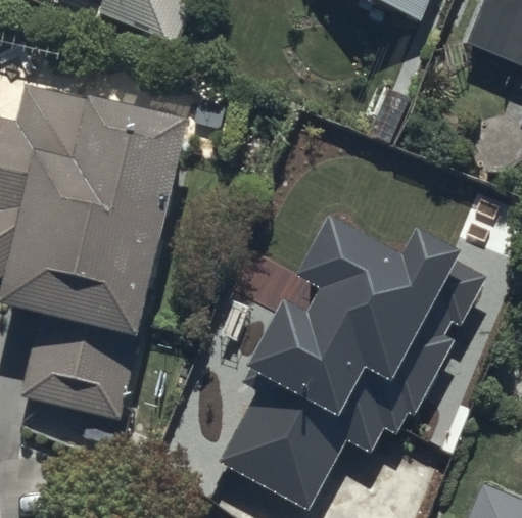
[(98,0),(94,10),(174,42),(190,0),(98,0)]
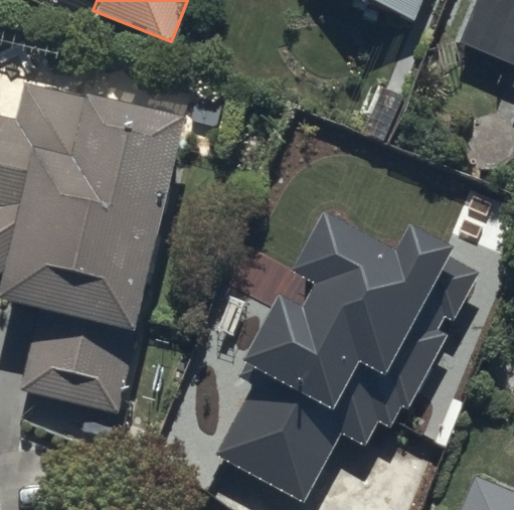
[(367,0),(415,20),(423,0),(367,0)]
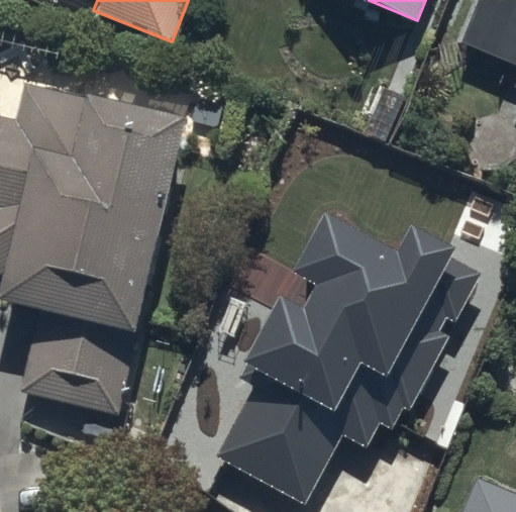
[(515,0),(478,0),(461,40),(515,62),(515,0)]
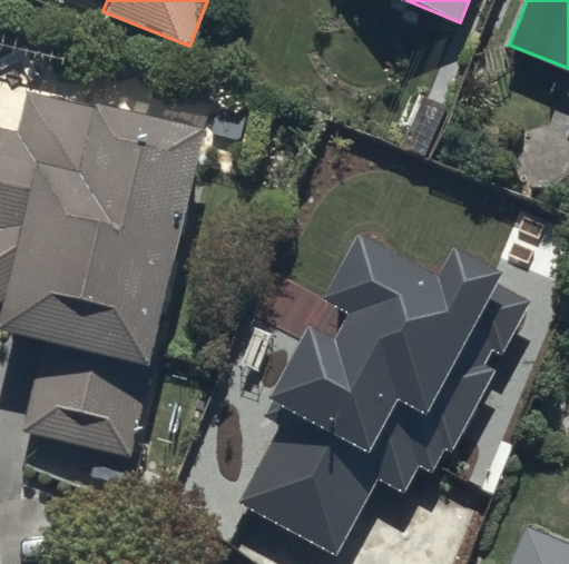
[(130,456),(202,122),(99,94),(95,110),(0,82),(0,305),(6,302),(1,323),(46,332),(23,433),(130,456)]
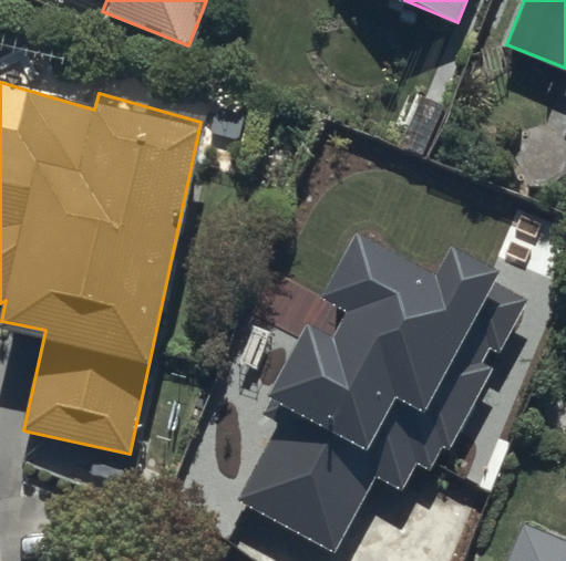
[(362,288),(314,340),(308,334),(270,374),(291,394),(216,474),(298,551),(366,479),(383,497),(524,350),(421,251),(374,301),(362,288)]
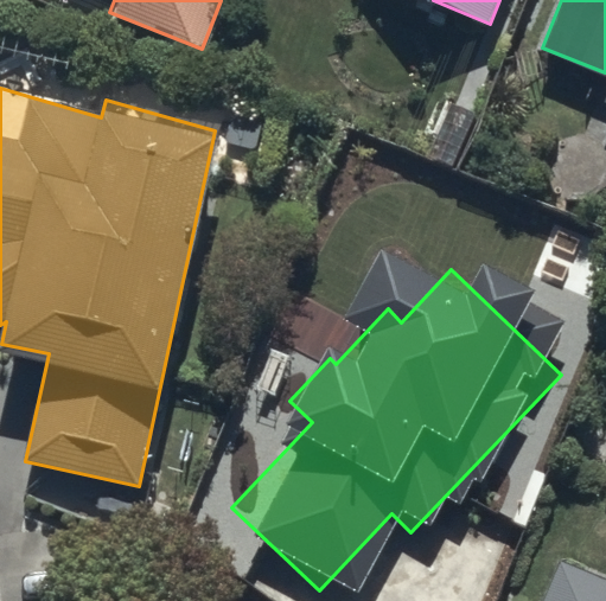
[(605,579),(562,560),(542,600),(605,600),(605,579)]
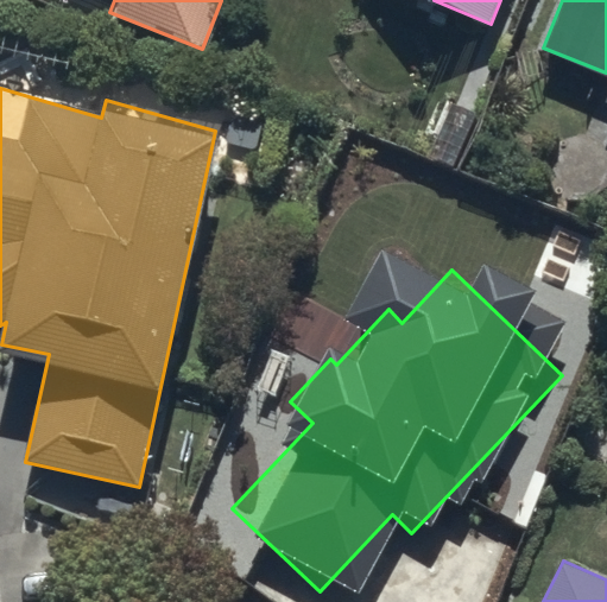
All buildings are outlined.
